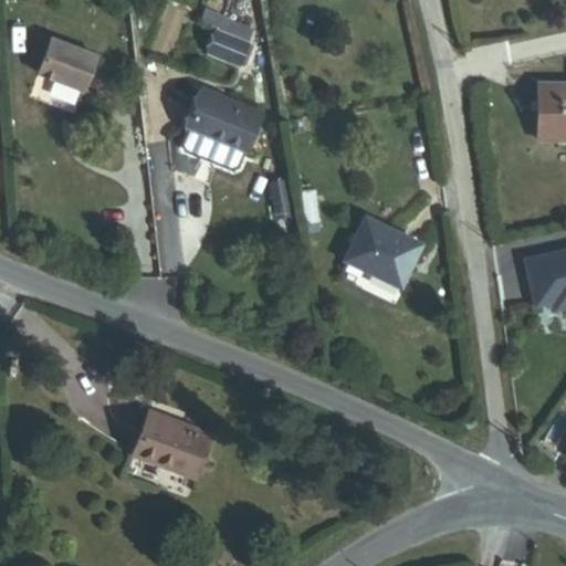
[(202,6),(197,21),(216,29),(249,43),(255,29),(202,6)]
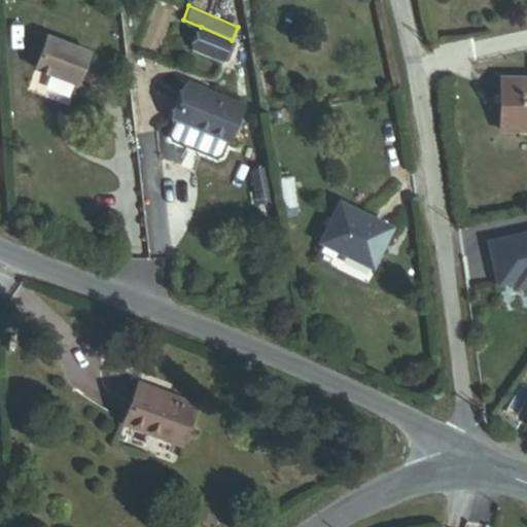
[(232,40),(201,27),(192,45),(223,59),(232,40)]
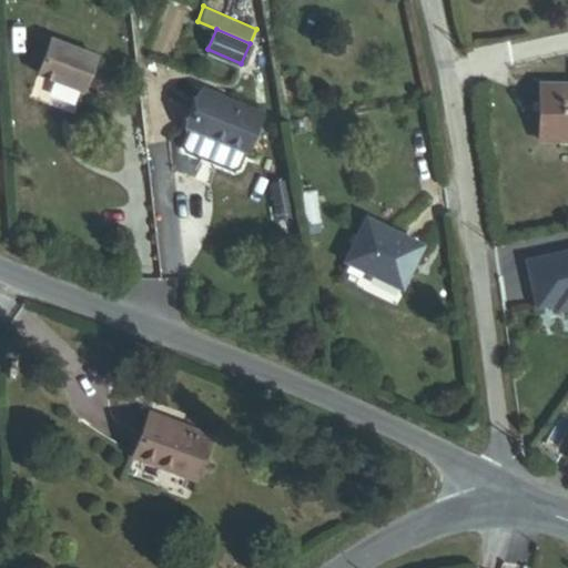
[(95,56),(51,39),(38,73),(83,90),(95,56)]
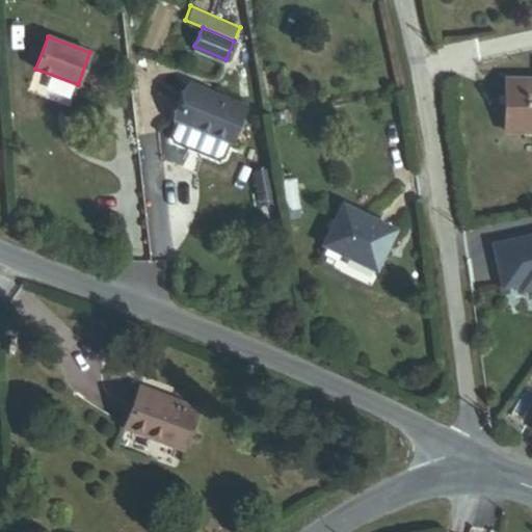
[(508,134),(531,134),(531,78),(509,78),(508,134)]
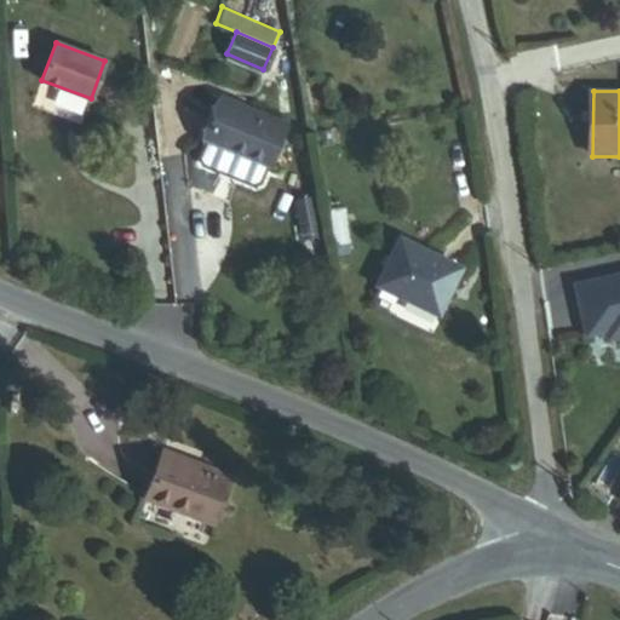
[(287,124),(222,98),(205,139),(210,142),(202,159),(204,164),(253,184),(258,182),(265,164),(270,166),(287,124)]
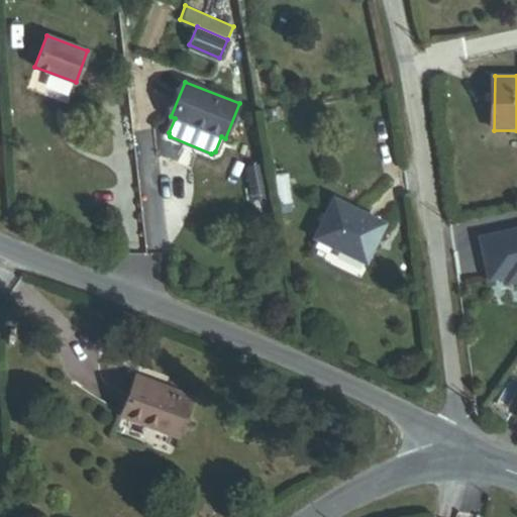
[(279,205),(293,203),(289,175),(275,177),(279,205)]
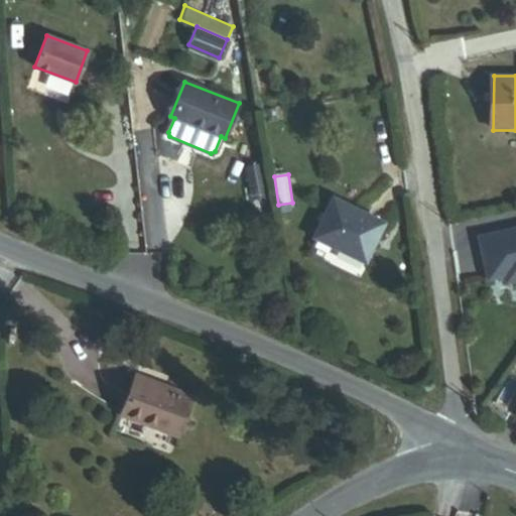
[(315,239),(368,264),(387,225),(336,199),(315,239)]
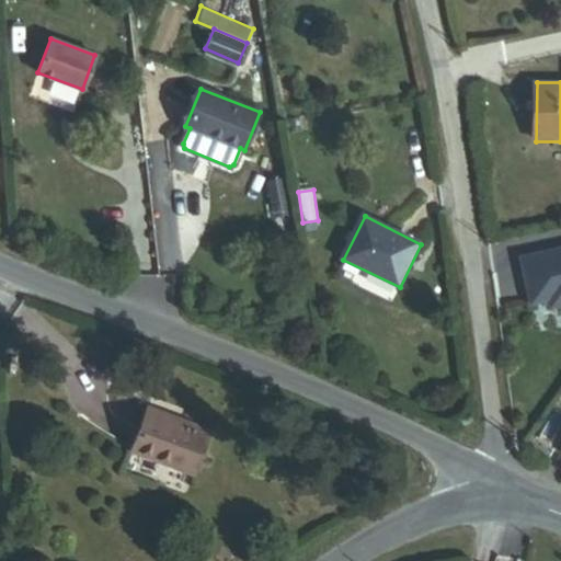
[(560,250),(518,260),(529,309),(548,305),(550,313),(560,310),(560,250)]
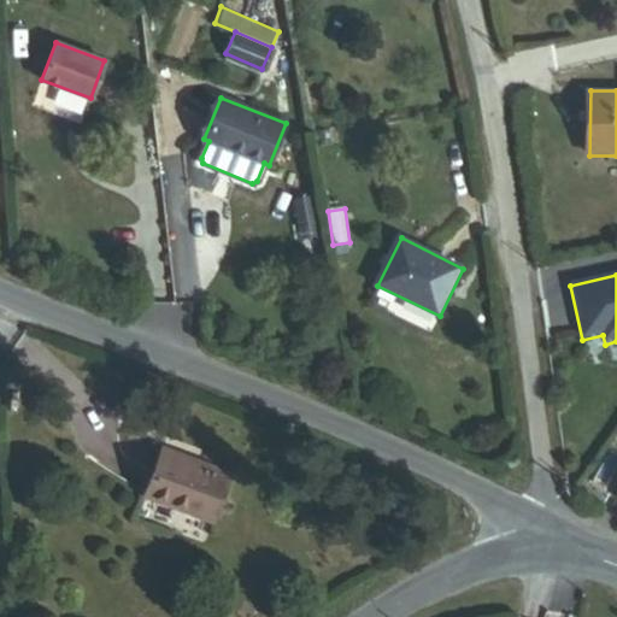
[(211,519),(229,474),(162,448),(145,494),(211,519)]
